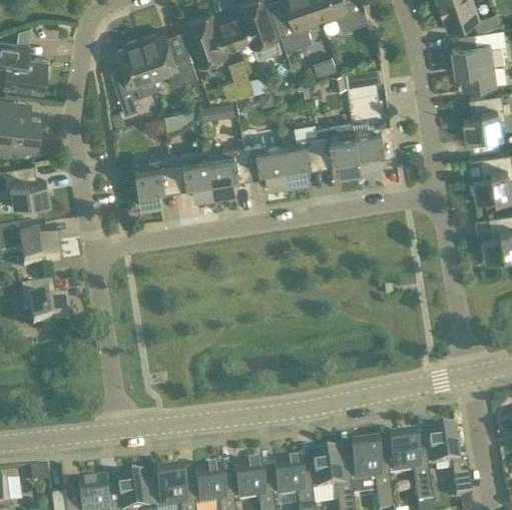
[(241,17),(227,22),(236,48),(249,43),(251,49),(278,40),(264,0),(258,0),(237,7),(241,17)]
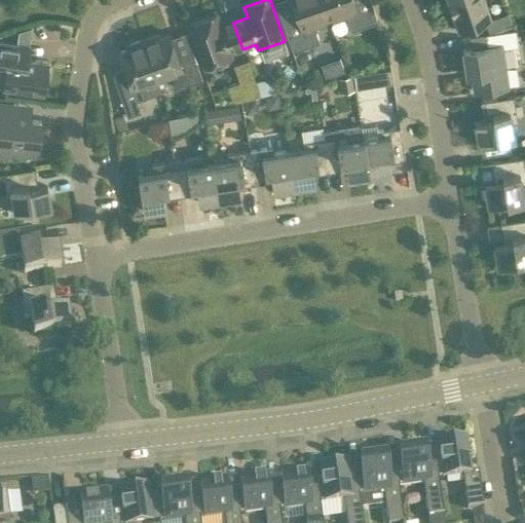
[(313,27),(329,21),(321,0),(291,0),(297,16),(282,22),(293,54),(320,45),(313,27)]
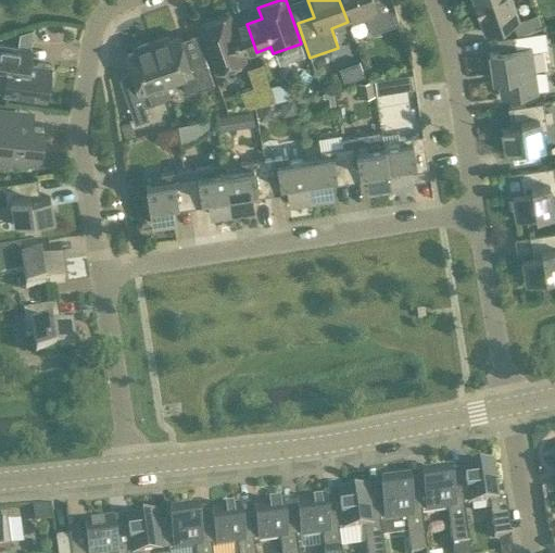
[(339,0),(348,22),(364,16),(371,36),(400,26),(390,0),(339,0)]
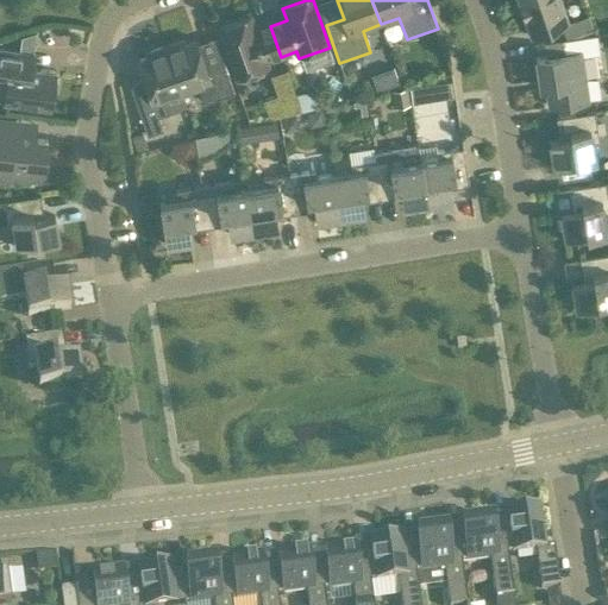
[(519,0),(532,39),(569,26),(559,0),(519,0)]
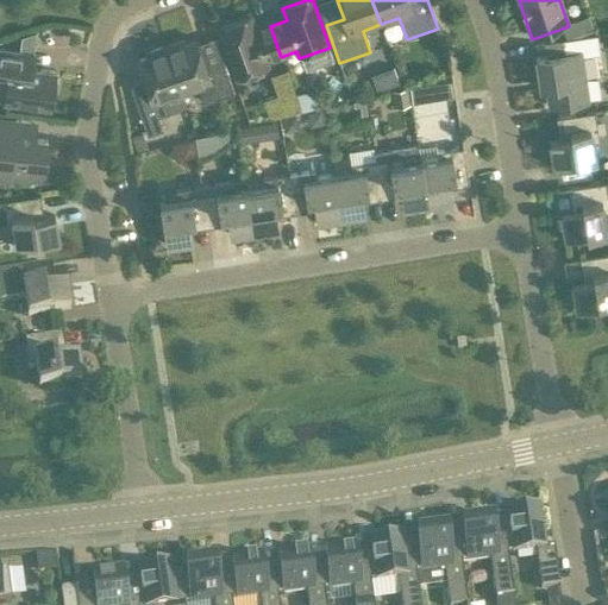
[(265,62),(281,57),(270,26),(255,32),(250,19),(220,30),(237,80),(268,69),(265,62)]
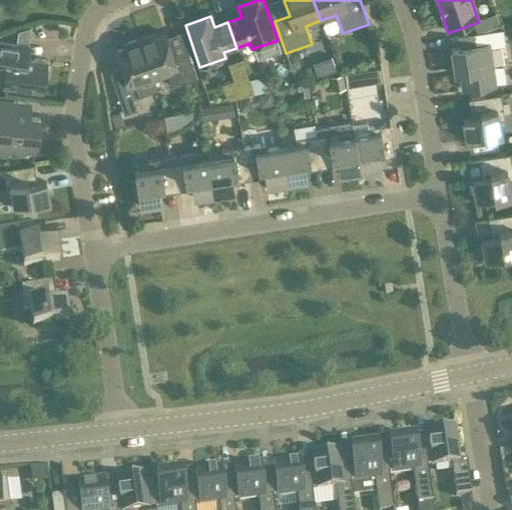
[(496,88),(496,85),(507,84),(505,68),(493,68),(490,51),(506,48),(504,33),(477,37),(480,54),(453,58),(456,77),(461,76),(463,93),(496,88)]
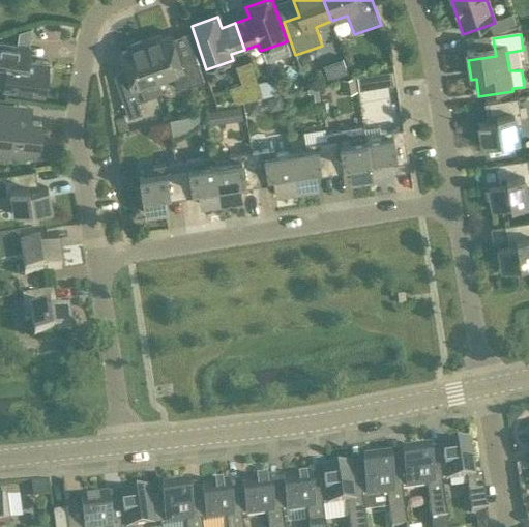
[(160,37),(144,42),(157,81),(173,76),(179,92),(204,83),(195,54),(178,60),(171,37),(162,40),(160,37)]
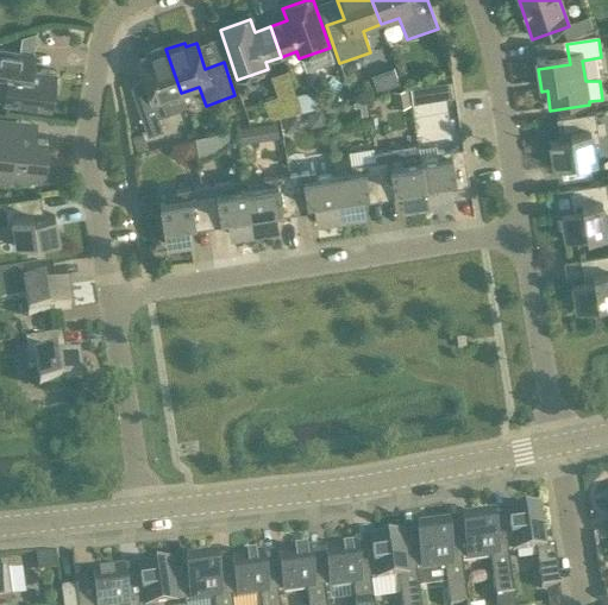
[(163,100),(181,93),(165,49),(146,56),(148,60),(137,63),(151,104),(138,108),(149,138),(164,132),(160,120),(169,117),(163,100)]
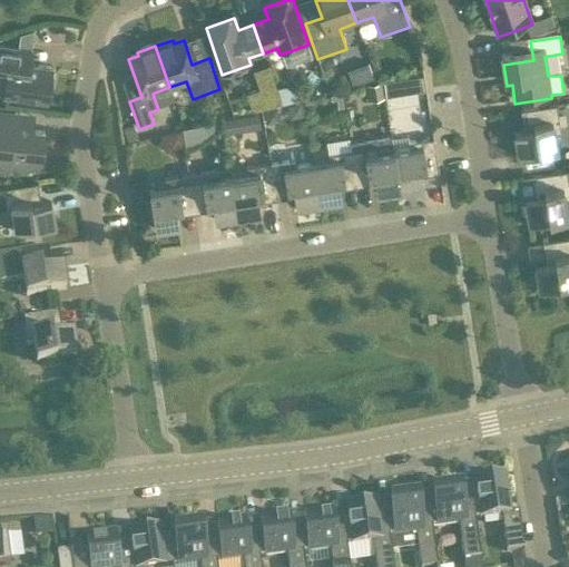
[(0,94),(2,96),(5,96),(3,99),(48,106),(52,72),(16,67),(18,51),(0,48),(0,94)]
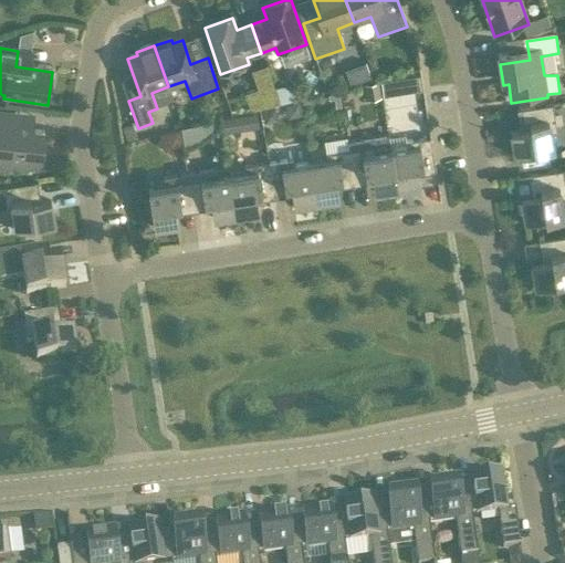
[(251,113),(280,105),(265,68),(252,72),(259,91),(246,95),(251,113)]
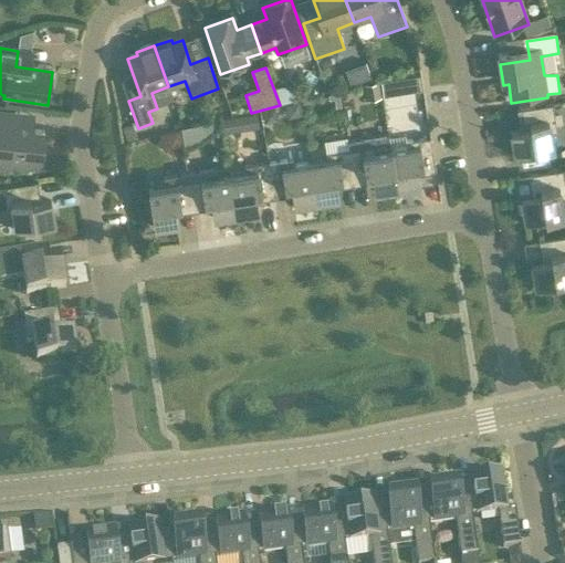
[(416,79),(400,82),(403,93),(418,91),(416,79)]
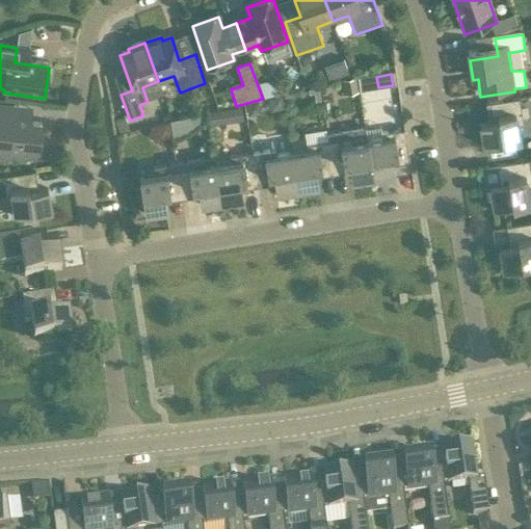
[(355,79),(342,81),(344,96),(359,94),(355,79)]
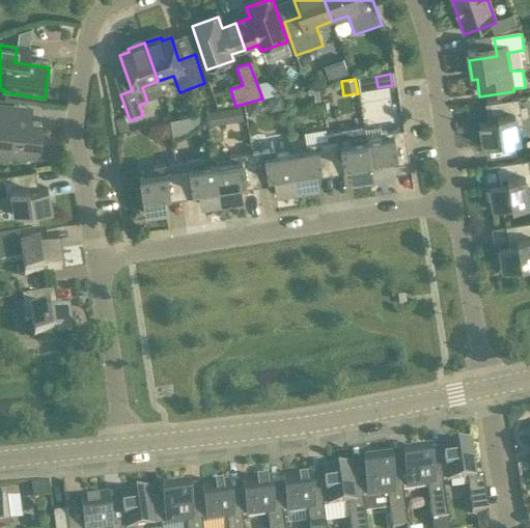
[(524,127),(520,101),(486,106),(490,126),(479,128),(483,149),(520,144),(518,129),(524,127)]
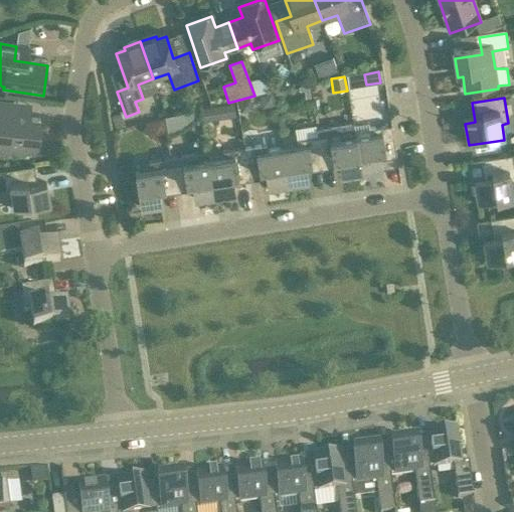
[(241,113),(247,112),(251,106),(249,100),(239,102),(241,113)]
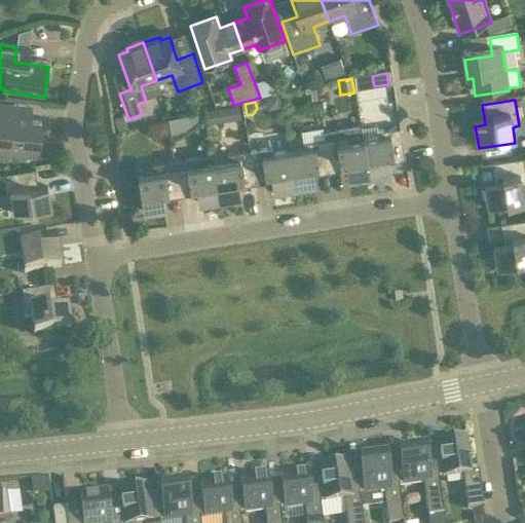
[(0,159),(10,160),(10,156),(38,158),(41,124),(0,119),(0,113),(1,107),(0,107),(0,159)]
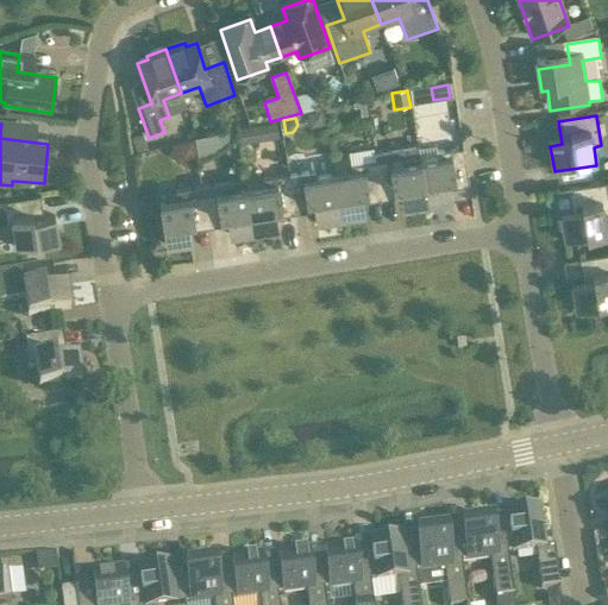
[(276,124),(262,126),(264,142),(279,139),(276,124)]
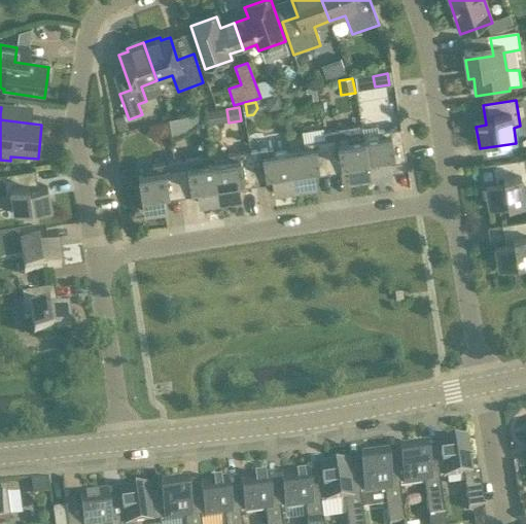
[(197,114),(166,120),(169,134),(200,128),(197,114)]
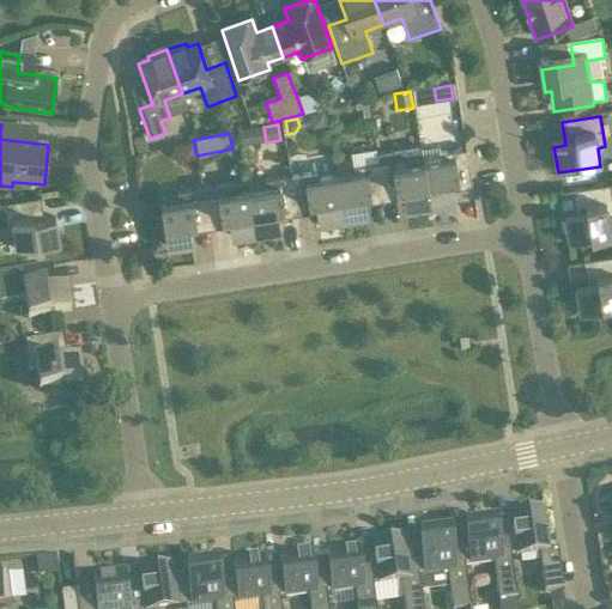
[(377,153),(380,166),(386,205),(405,201),(406,212),(431,208),(424,165),(420,147),(377,153)]
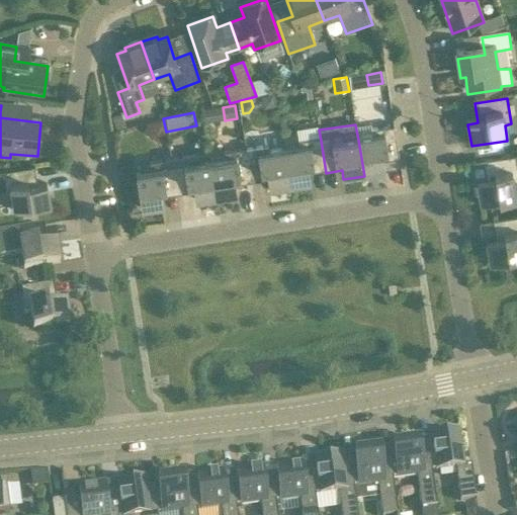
[(373,138),(358,140),(364,176),(385,173),(383,163),(400,161),(395,129),(372,132),(373,138)]
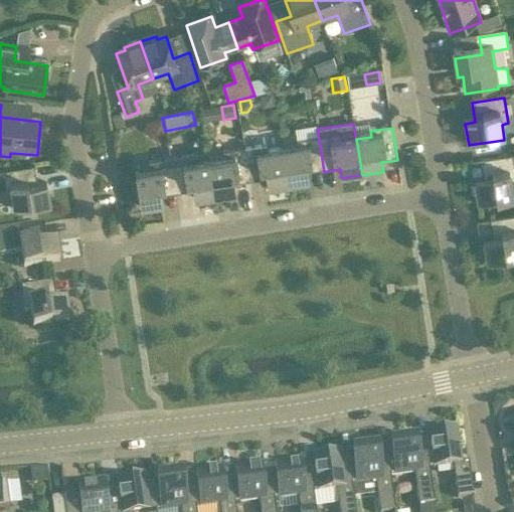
[(298,149),(283,151),(289,187),(310,183),(308,174),(324,172),(319,140),(297,143),(298,149)]
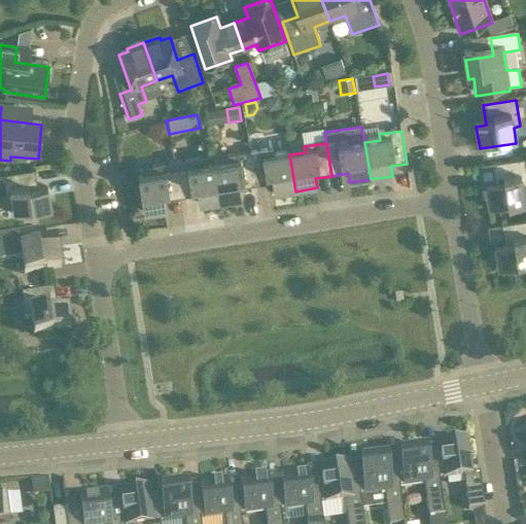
[(273,151),(251,154),(256,187),(272,185),(274,195),(295,191),(289,154),(274,155),(273,151)]
